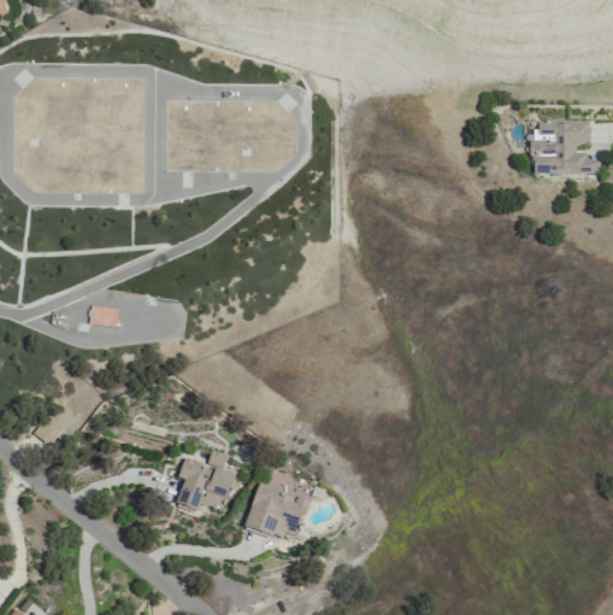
[(534,174),(601,173),(601,158),(588,158),(588,151),(577,151),(577,142),(591,142),(591,118),(540,118),(540,128),(532,128),(534,174)]
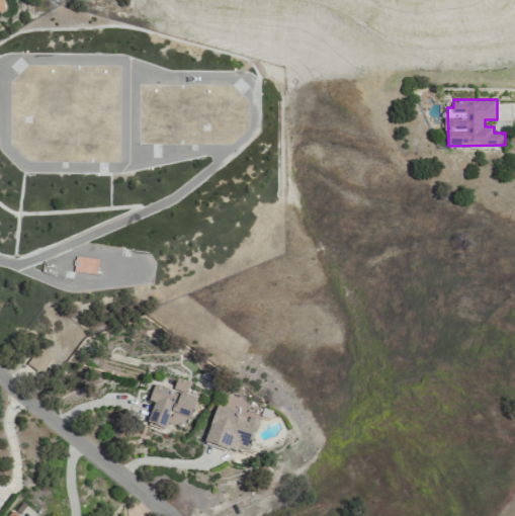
[(100,257),(77,255),(76,270),(98,273),(100,257)]
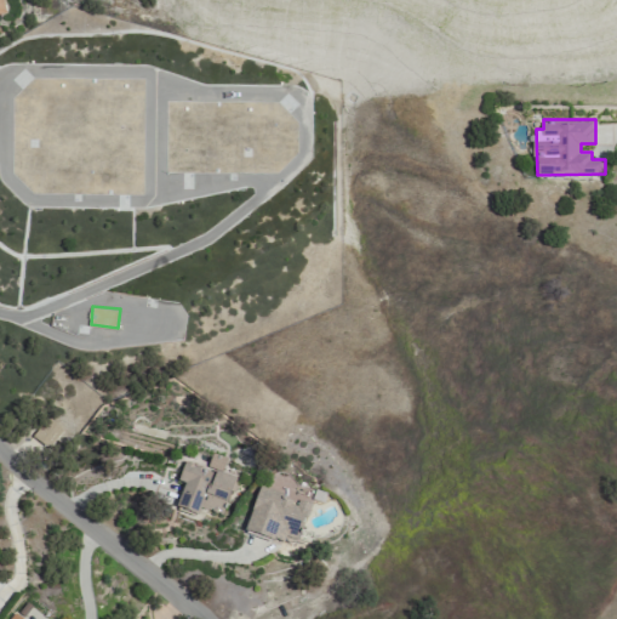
[(35,435),(52,447),(64,427),(47,415),(35,435)]
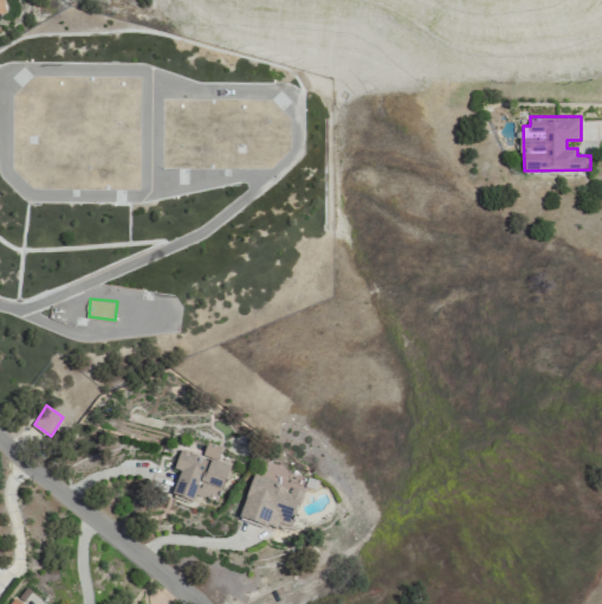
[(231,466),(182,449),(176,468),(182,469),(174,495),(195,502),(198,494),(219,501),(231,466)]
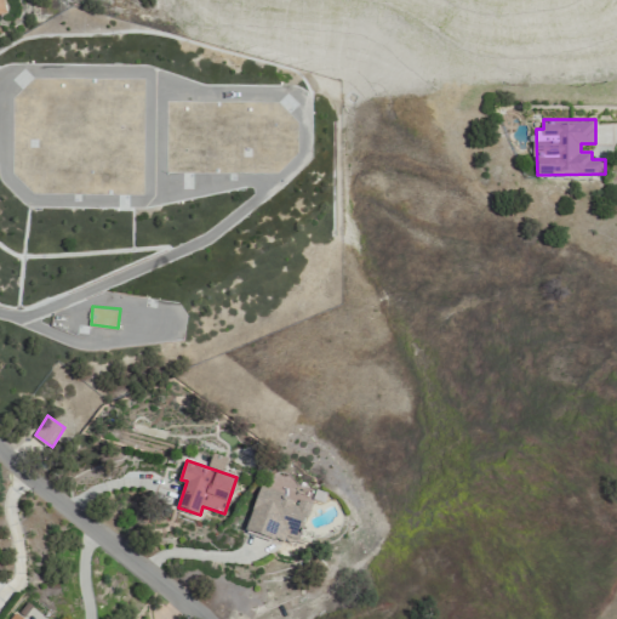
[(313,501),(301,499),(300,501),(284,498),(286,490),(261,483),(247,531),(286,541),(287,535),(302,540),(313,501)]
